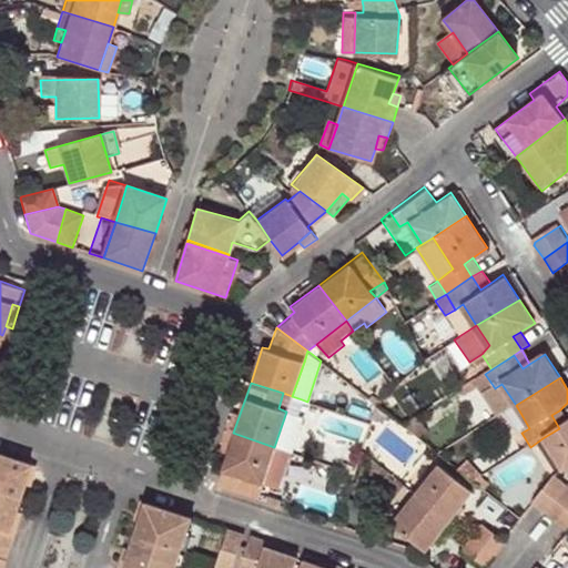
[(274,447),(288,452),(301,416),(297,415),(302,399),(292,396),(283,393),(279,408),(286,412),(274,447)]
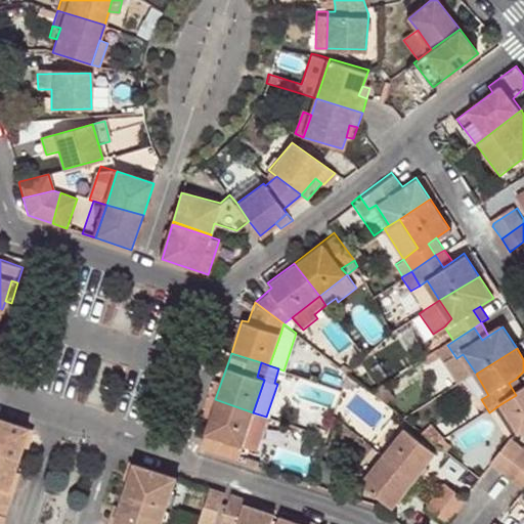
[(353,385),(355,383),(359,381),(347,370),(343,385),(347,386),(350,386),(353,385)]
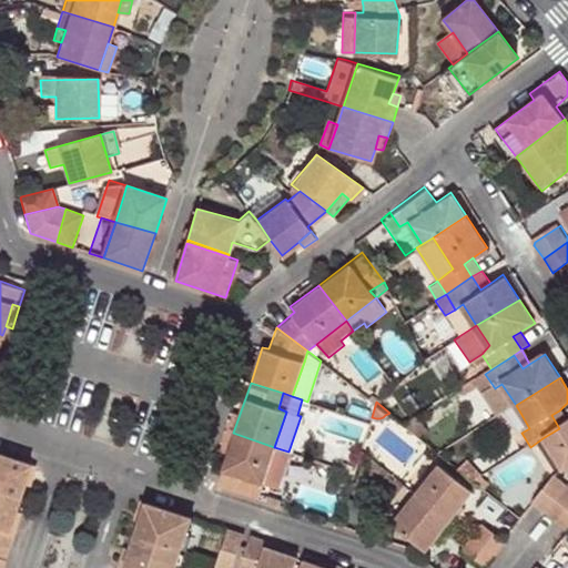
[(559,428),(567,423),(559,411),(551,415),(559,428)]
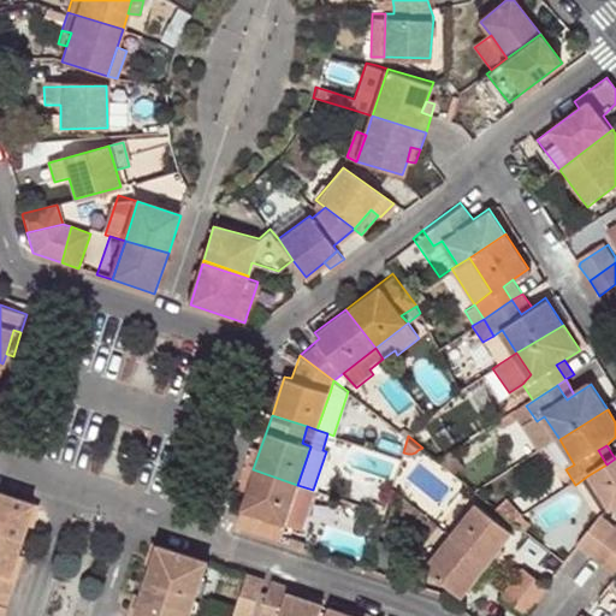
[(246,467),(253,469),(260,449),(253,446),(246,467)]
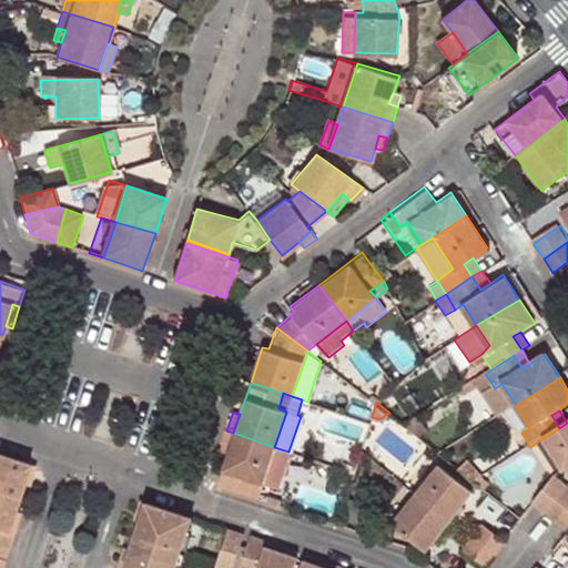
[(559,428),(543,438),(566,473),(567,470),(567,422),(567,423),(559,428)]
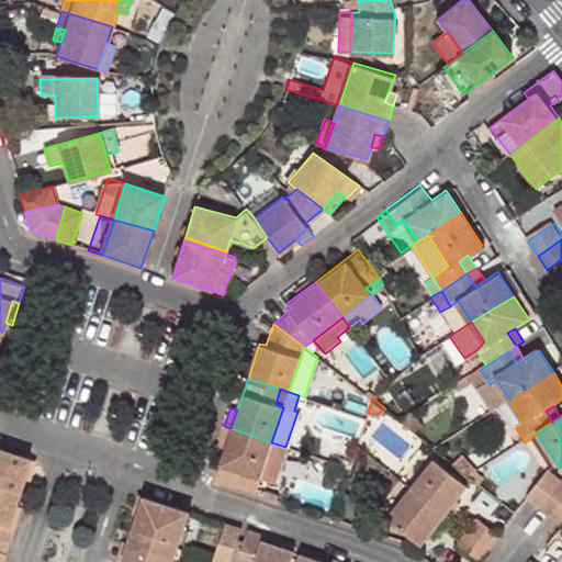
[(224,448),(231,428),(224,426),(217,446),(224,448)]
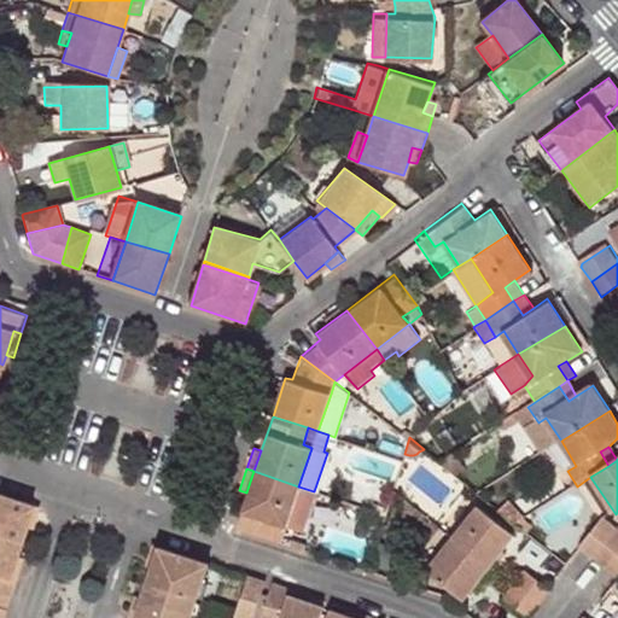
[(254,471),(246,493),(235,528),(272,540),(278,524),(284,526),(302,531),(314,491),(298,487),(254,471)]
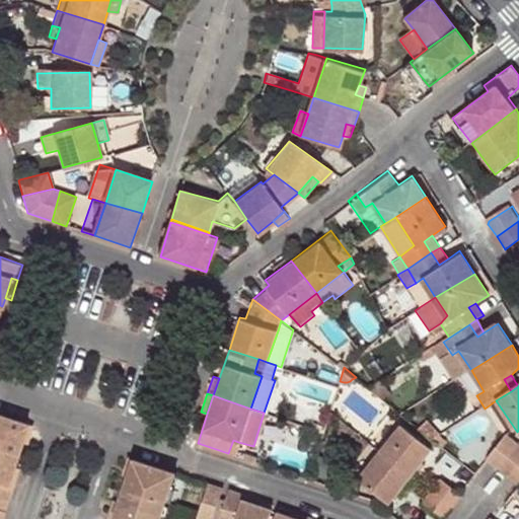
[(0,445),(19,452),(23,441),(29,422),(0,413),(0,445)]
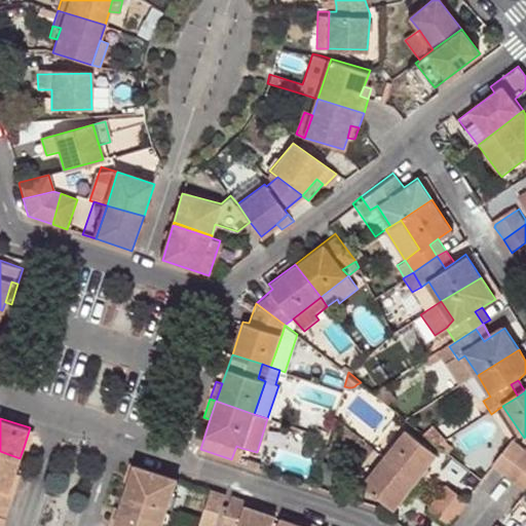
[(34,429),(30,427),(24,447),(28,448),(34,429)]
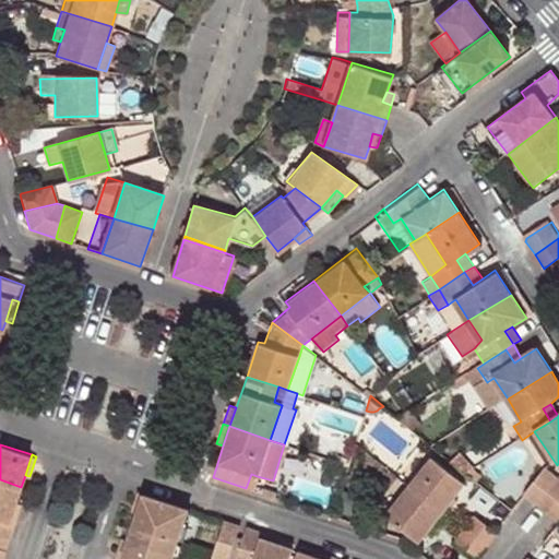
[(465,487),(433,458),(411,486),(443,515),(465,487)]
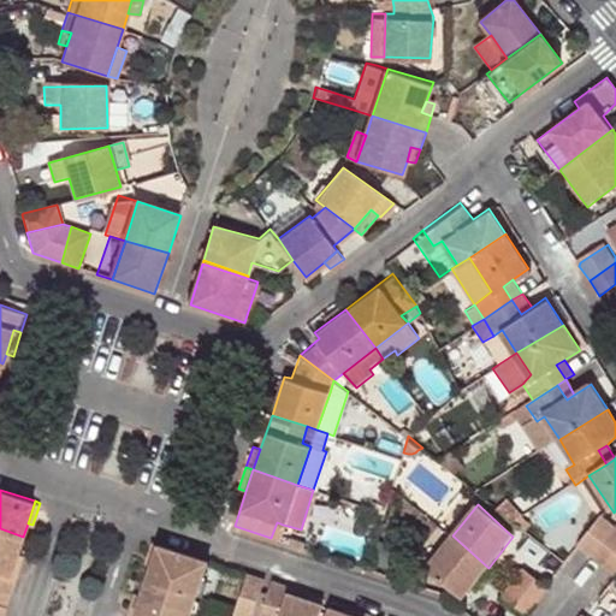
[(527,534),(534,526),(525,517),(514,525),(527,534)]
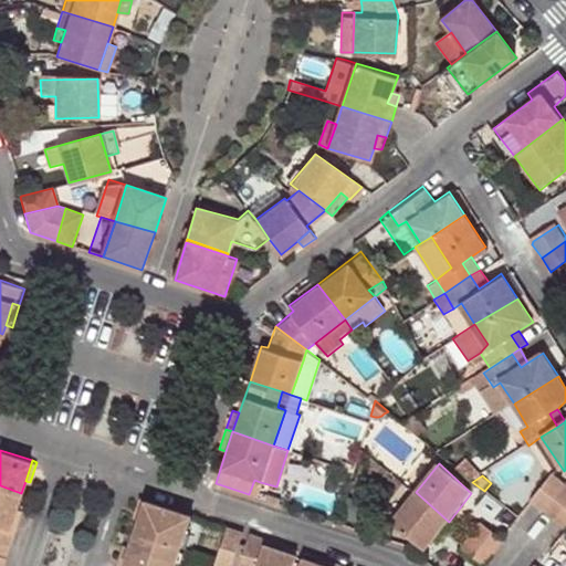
[(543,513),(565,486),(554,477),(532,504),(543,513)]
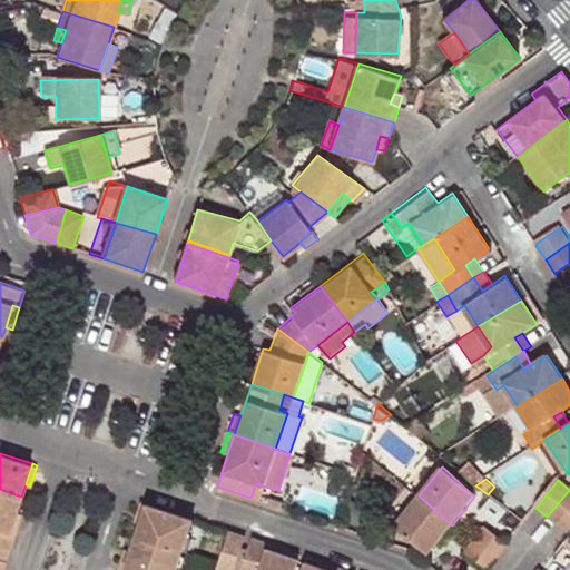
[(257,500),(262,485),(256,483),(251,498),(257,500)]
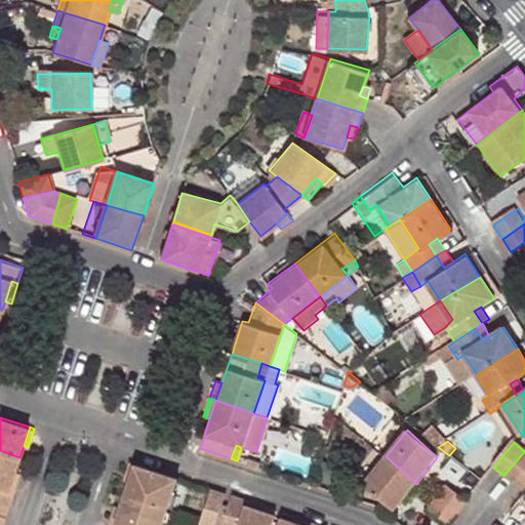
[(9,487),(14,472),(19,457),(0,450),(0,501),(9,505),(14,489),(9,487)]
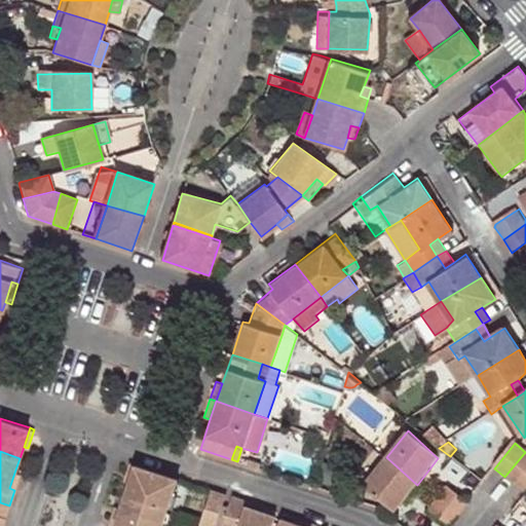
[(525,474),(525,452),(504,477),(517,486),(525,474)]
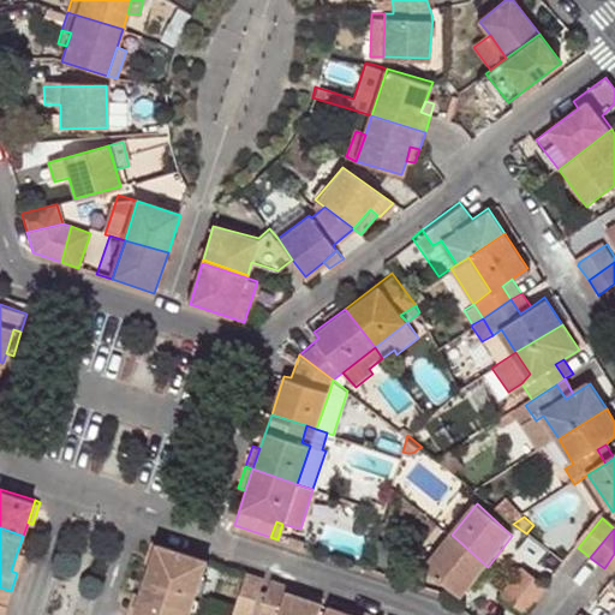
[(488,567),(452,535),(428,565),(464,595),(488,567)]
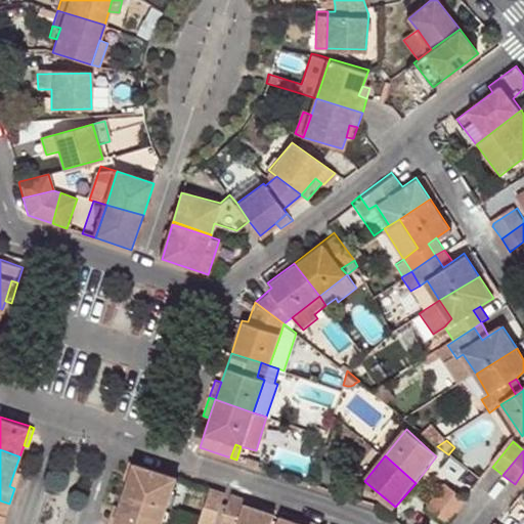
[(129,462),(123,481),(130,483),(137,463),(130,461),(130,462),(129,462)]
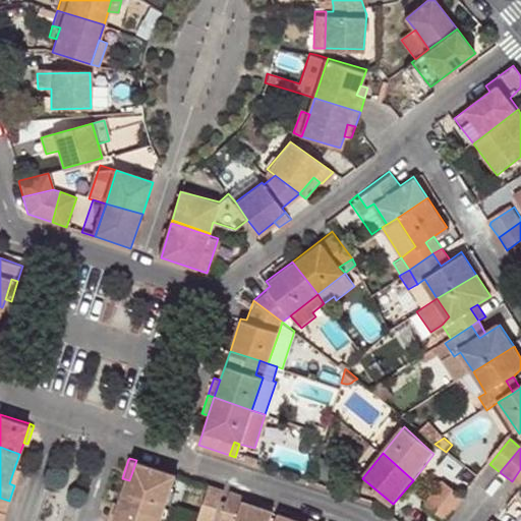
[(176,475),(136,460),(129,480),(125,489),(167,504),(176,475)]
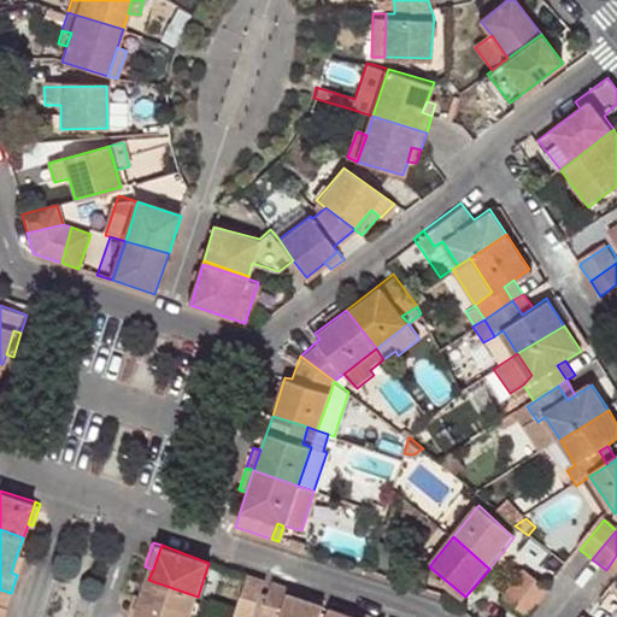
[(17,575),(23,557),(17,554),(11,573),(17,575)]
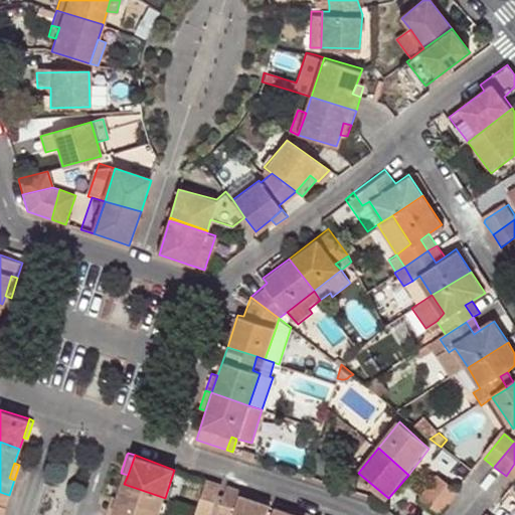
[(514,464),(506,476),(514,483),(514,464)]
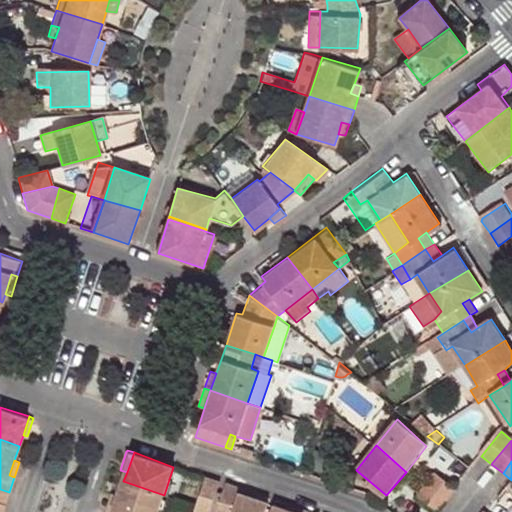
[(437,475),(427,489),(446,504),(457,492),(454,489),(437,475)]
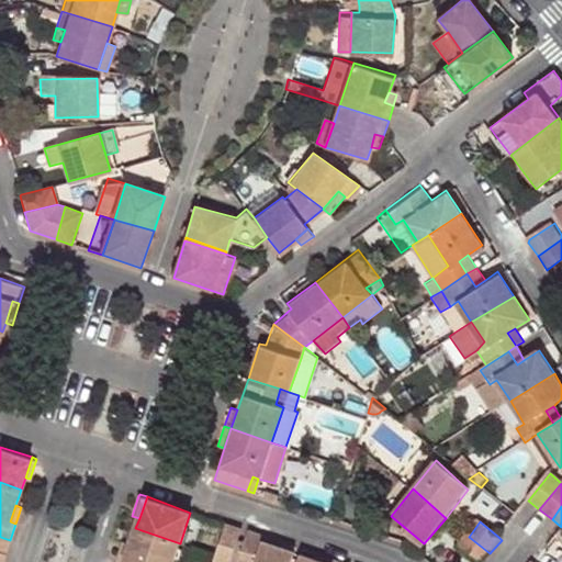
[(239,530),(225,525),(216,555),(214,560),(218,561),(229,561),(237,538),(239,530)]
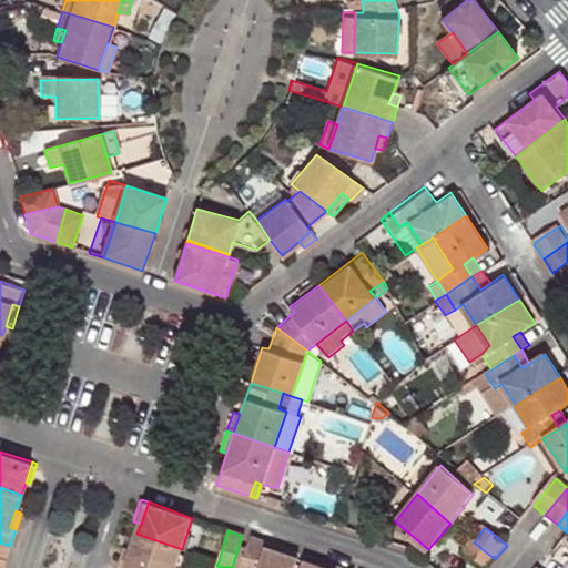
[(124,567),(118,566),(117,567),(175,567),(182,549),(137,534),(132,549),(125,567),(124,567)]
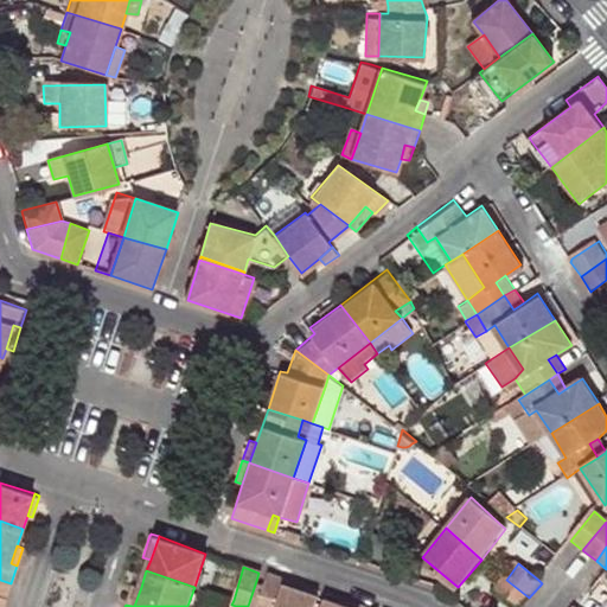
[(313,606),(315,604),(317,596),(302,592),(282,587),(283,580),(268,574),(264,583),(256,606),(313,606)]
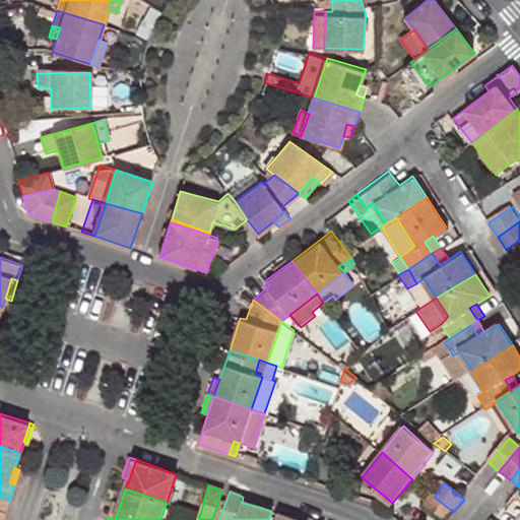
[(519,516),(519,515),(519,495),(518,494),(508,506),(519,516)]
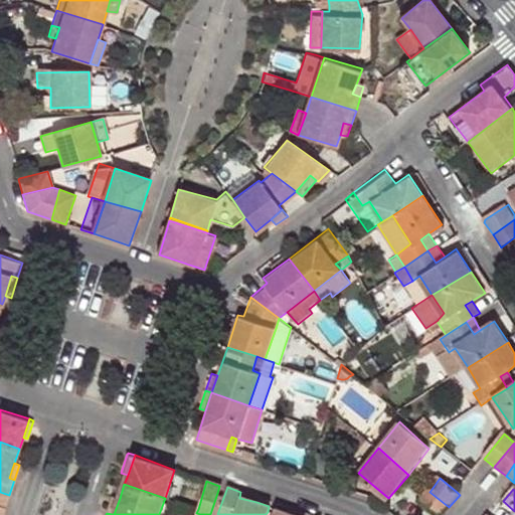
[(0,492),(0,499),(7,501),(9,495),(0,492)]
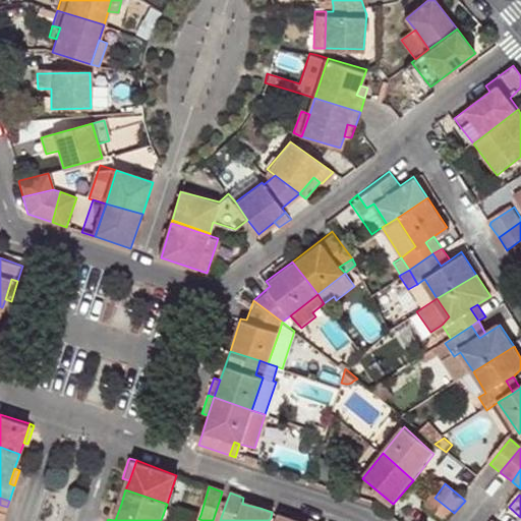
[(242,504),(259,508),(261,504),(243,498),(242,504)]
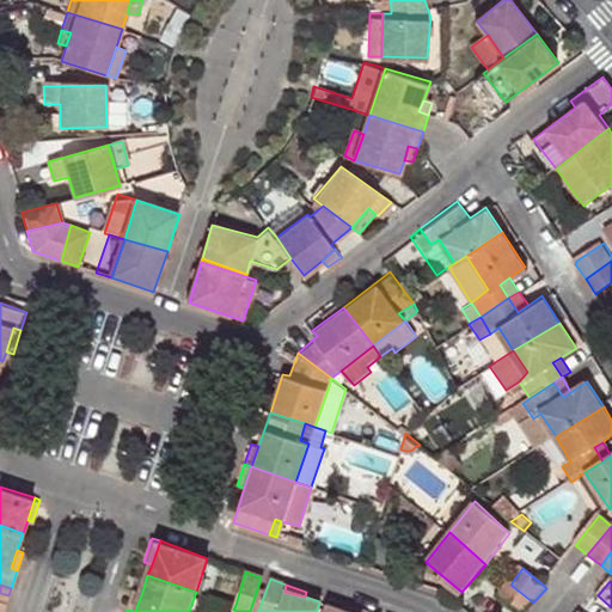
[(525,611),(533,603),(510,585),(499,598),(516,611),(525,611)]
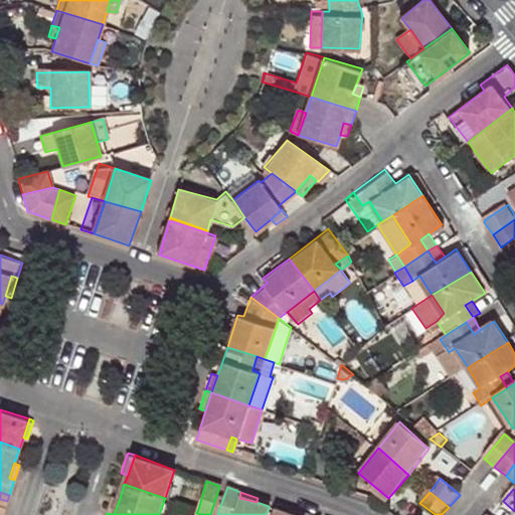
[(107,513),(113,514),(114,514),(120,498),(113,495),(107,513)]
